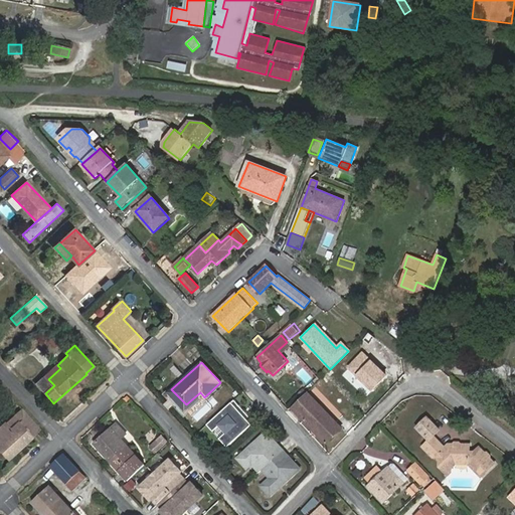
[(175,364),(169,368),(178,379),(184,374),(175,364)]
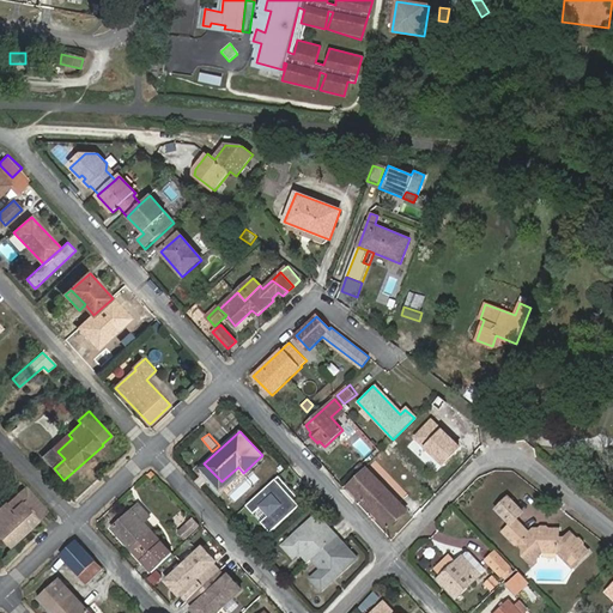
[(54,448),(58,451),(72,438),(68,435),(54,448)]
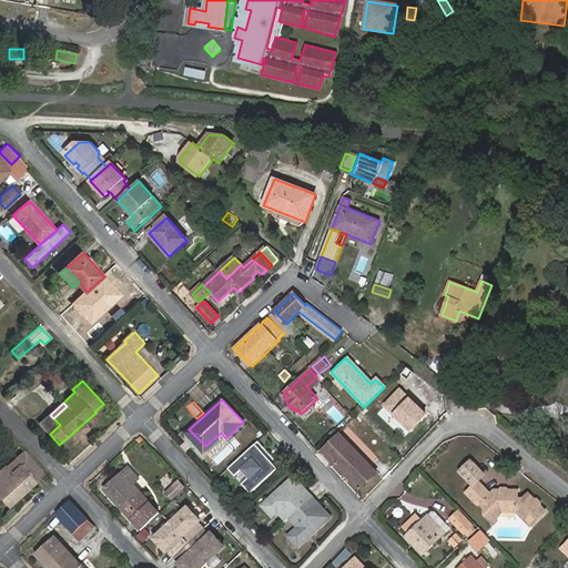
[(337,430),(352,417),(344,409),(330,424),(337,430)]
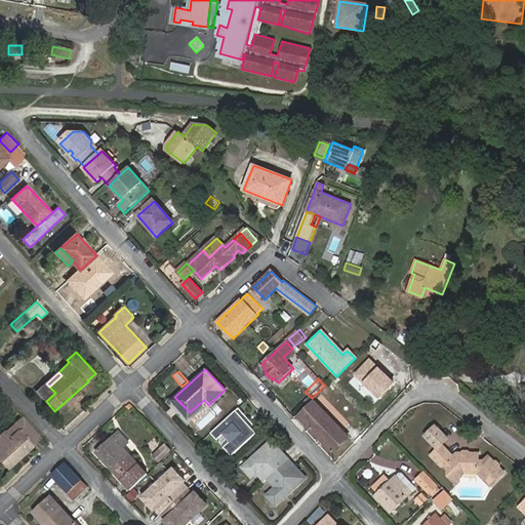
[(55,393),(49,387),(46,384),(36,391),(46,401),(55,393)]
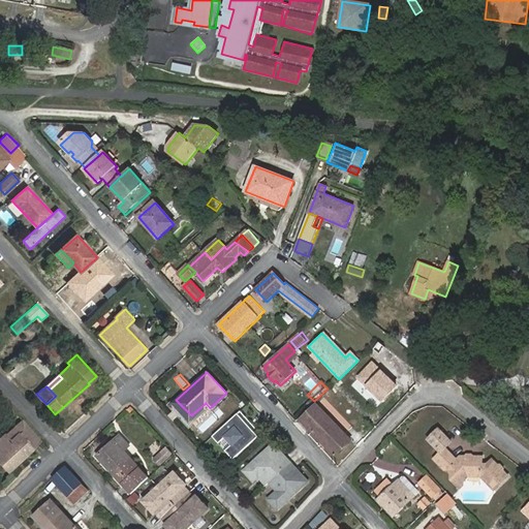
[(351,439),(317,403),(301,418),(335,455),(351,439)]
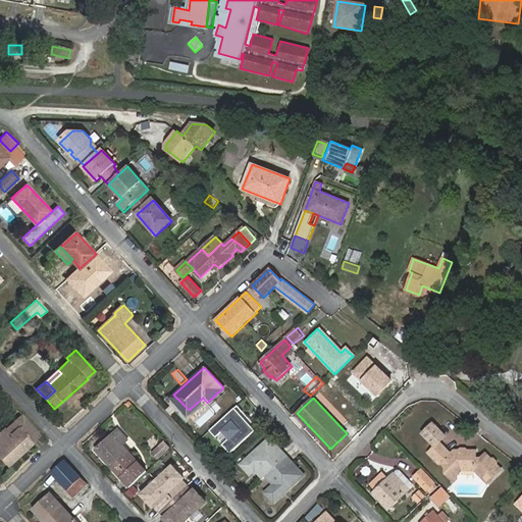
[(225,428),(229,432),(246,417),(248,416),(238,405),(213,428),(218,434),(225,428)]
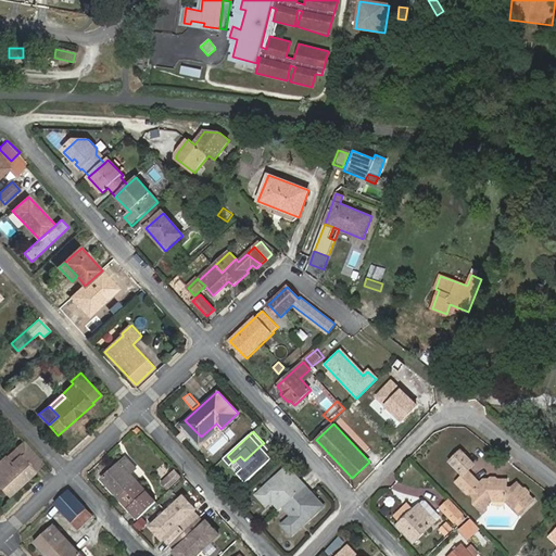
[(34,471),(43,463),(24,442),(0,463),(0,483),(11,495),(35,472),(34,471)]
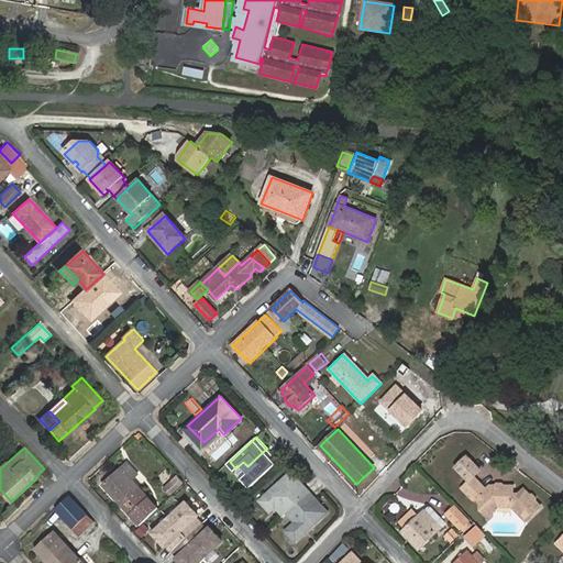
[(265,450),(247,466),(250,470),(243,476),(252,485),(278,461),(272,453),(269,455),(265,450)]
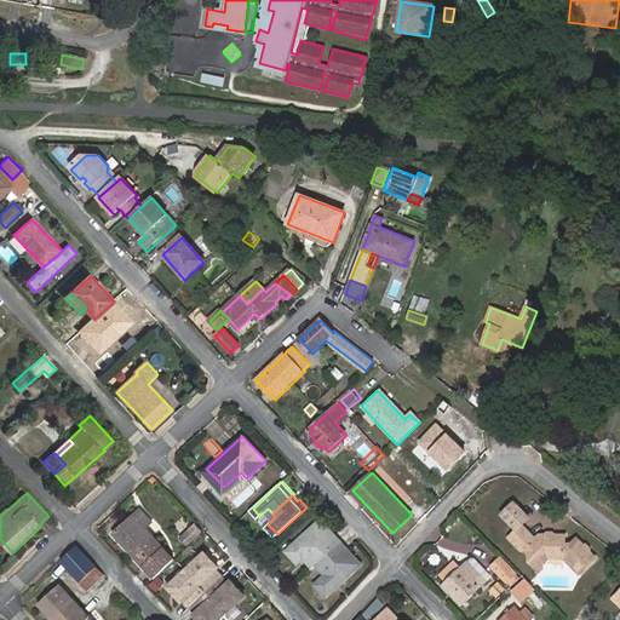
[(155,578),(174,560),(165,547),(145,527),(153,521),(142,510),(114,534),(155,578)]
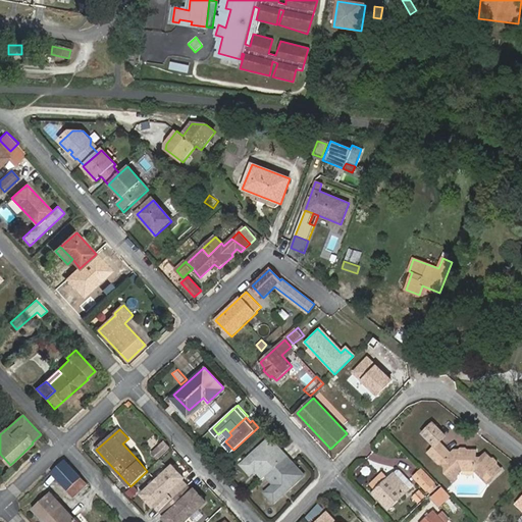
[(250,456),(241,464),(248,472),(253,472),(255,470),(263,478),(266,475),(273,483),(267,489),(267,494),(274,502),(305,474),(293,461),(291,463),(285,457),(280,452),(281,450),(269,436),(256,449),(260,453),(257,456),(250,456)]
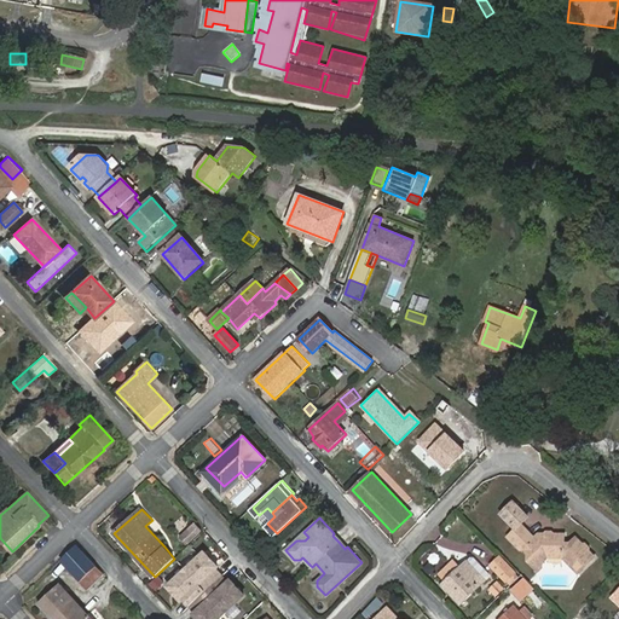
[(201,531),(195,524),(181,536),(187,543),(201,531)]
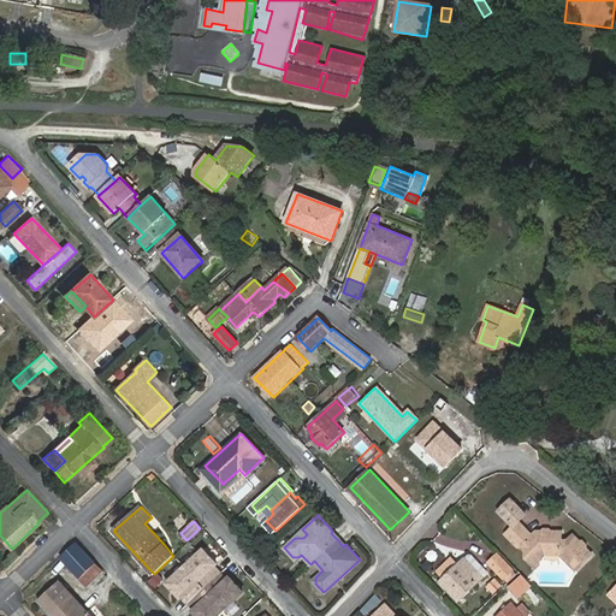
[(525,561),(533,568),(537,564),(546,555),(561,555),(576,570),(592,554),(586,549),(587,545),(584,540),(579,542),(573,535),(567,542),(562,542),(562,533),(552,533),(549,537),(544,537),(542,533),(535,533),(532,537),(517,523),(504,537),(517,549),(521,549),(526,554),(525,561)]
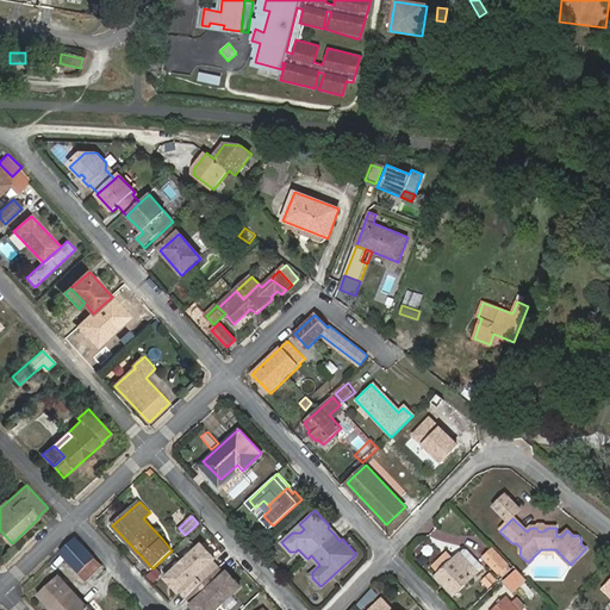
[(335,531),(329,526),(328,528),(334,534),(340,541),(342,539),(335,531)]
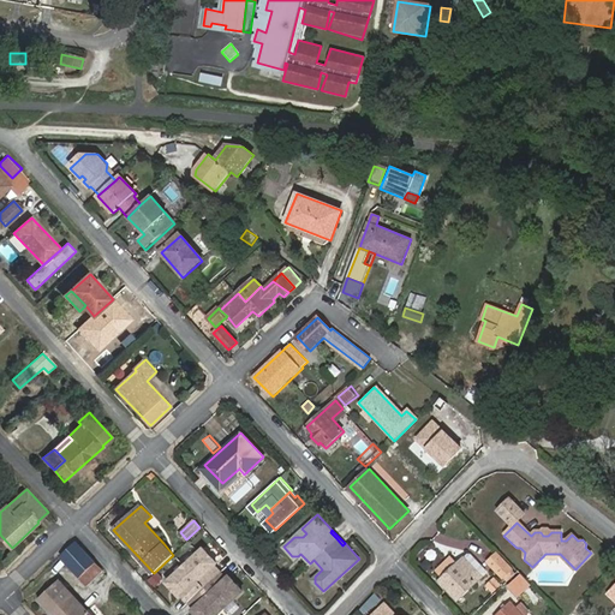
[(77,543),(61,556),(88,585),(103,572),(77,543)]
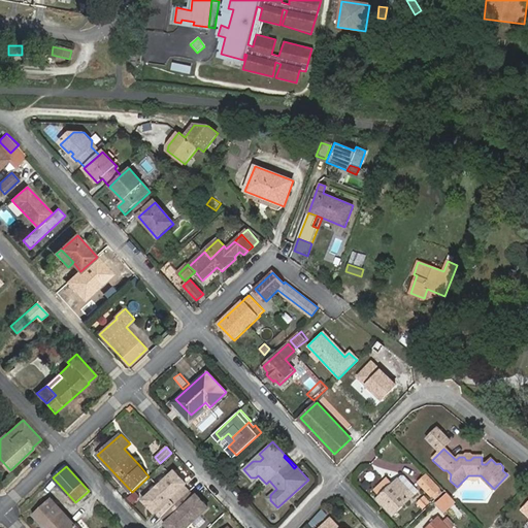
[(402,474),(398,479),(414,495),(419,490),(402,474)]
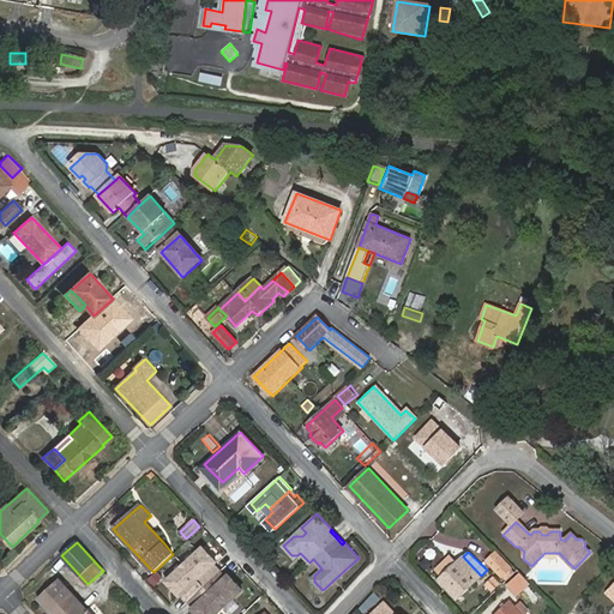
[(206,553),(170,587),(185,601),(186,600),(199,612),(197,613),(226,613),(246,595),(233,581),(230,583),(218,570),(220,567),(206,553)]
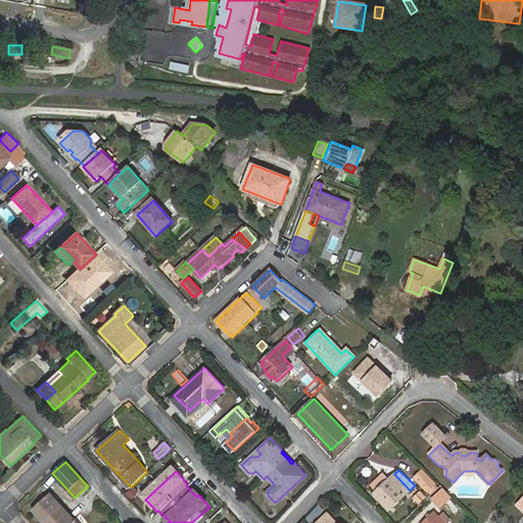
[(434,485),(419,472),(414,478),(427,491),(434,485)]
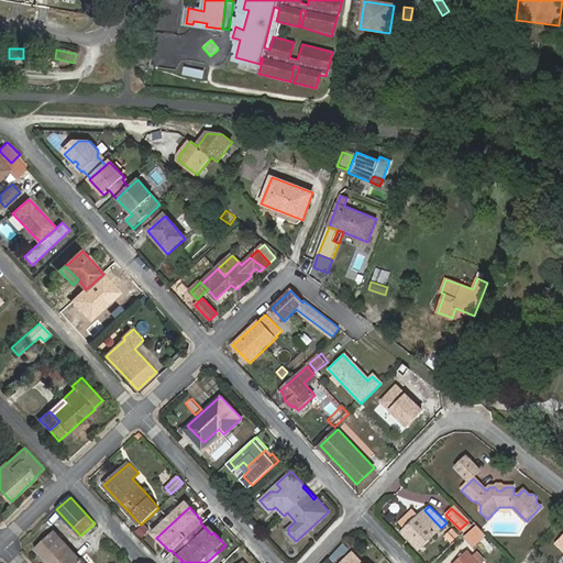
[(406,528),(419,516),(414,510),(400,522),(406,528)]
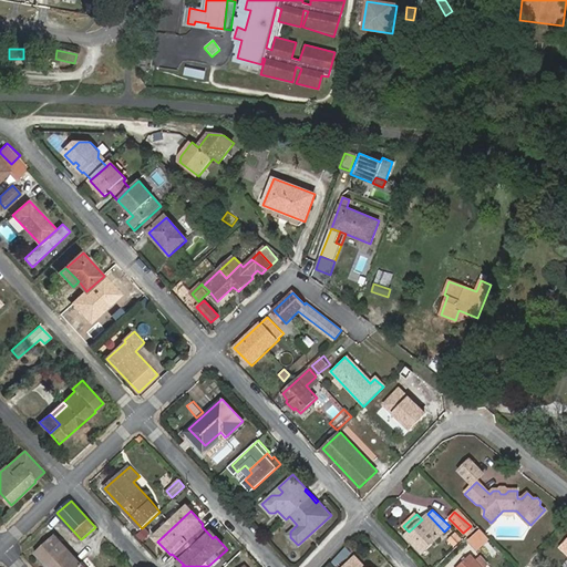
[(444,532),(428,514),(422,519),(409,532),(405,536),(422,553),(444,532)]
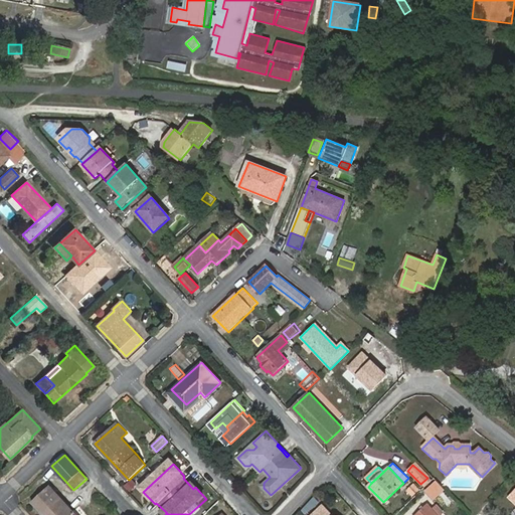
[(413,497),(420,488),(413,483),(406,492),(413,497)]
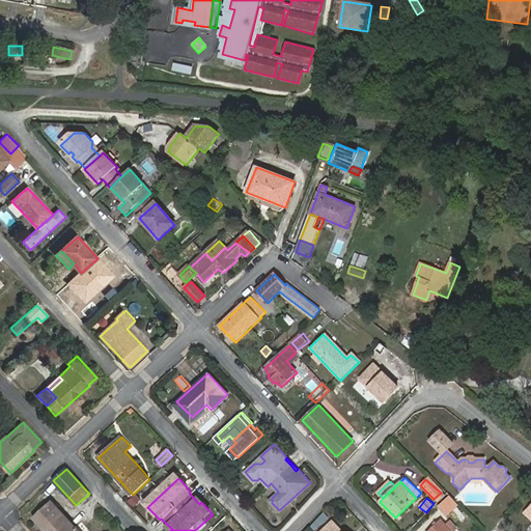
[(79,530),(53,501),(34,518),(45,530),(79,530)]
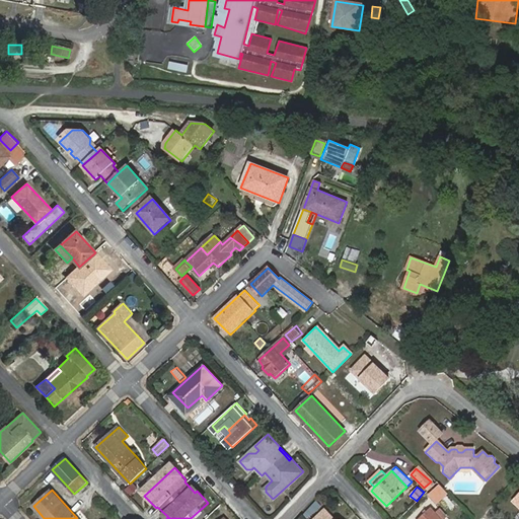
[(441,518),(436,513),(426,503),(413,515),(416,518),(441,518)]
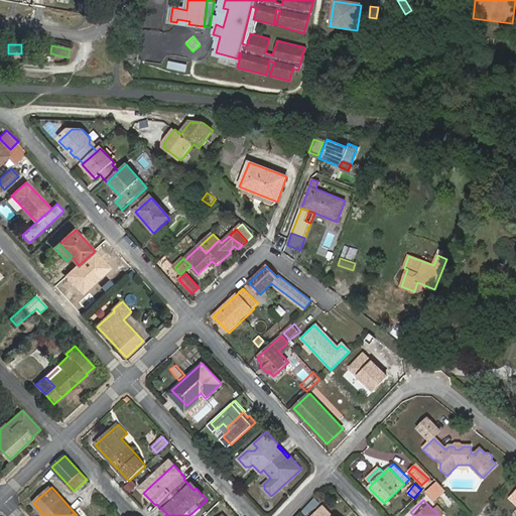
[(333,515),(324,505),(310,515),(333,515)]
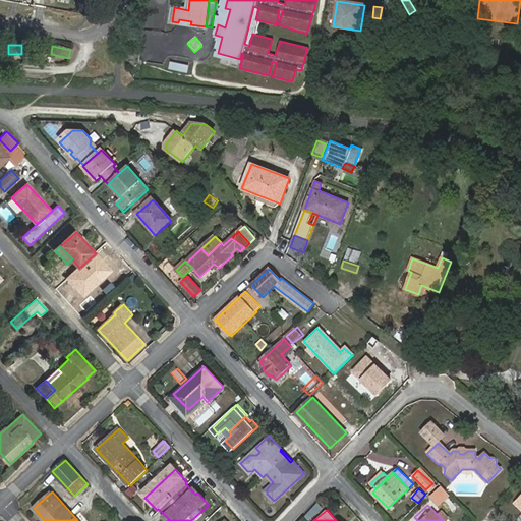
[(438,515),(443,520),(446,520),(449,518),(442,511),(438,515)]
